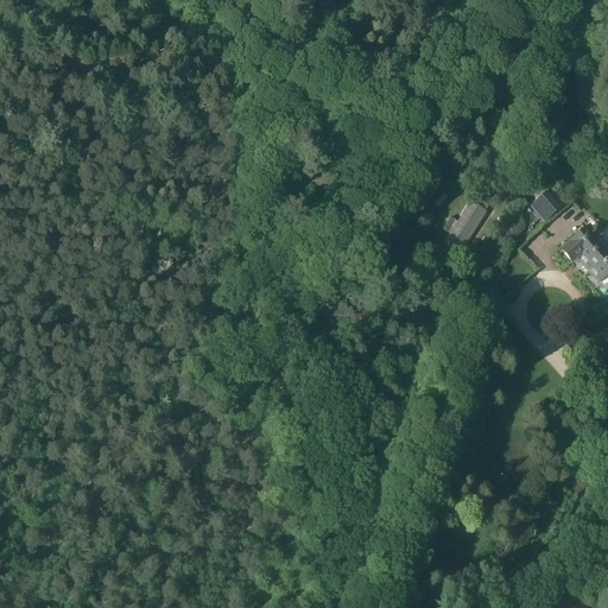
[(544,225),(567,206),(552,189),(530,208),(544,225)]
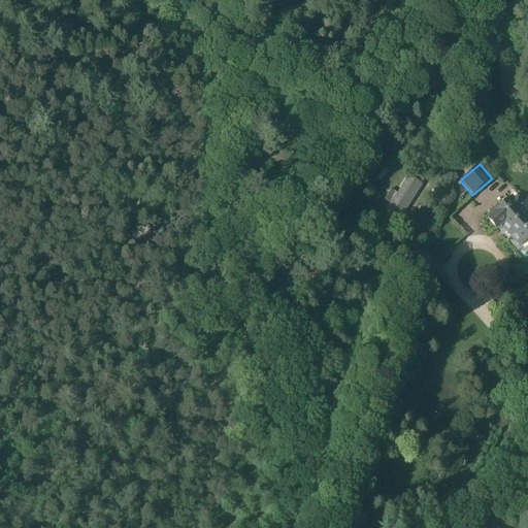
[(403,217),(423,185),(408,175),(389,207),(403,217)]
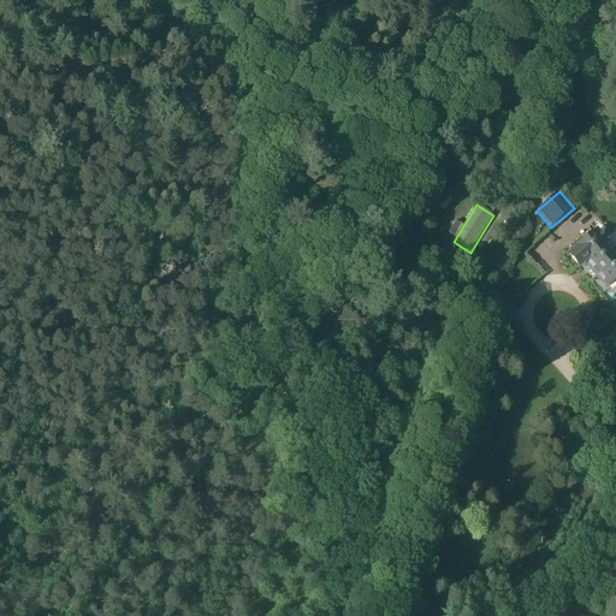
[(449,234),(455,237),(462,225),(457,220),(449,234)]
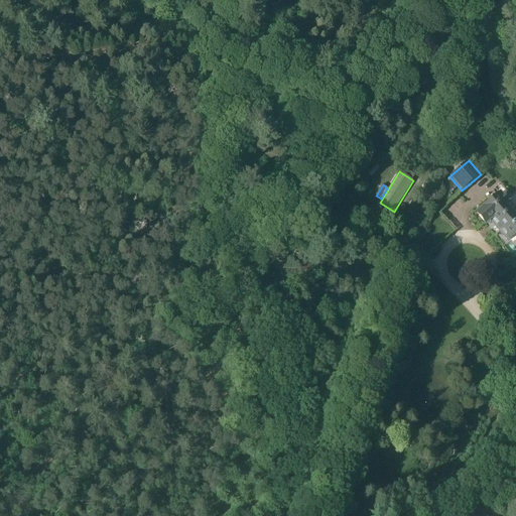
[(492,223),(493,225),(500,233),(508,243),(515,236),(515,190),(507,199),(503,194),(502,192),(500,194),(477,215),(487,227),(492,223)]
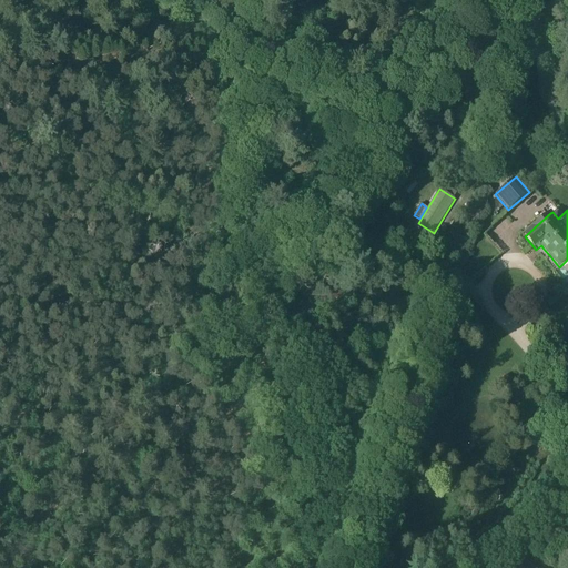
[(336,448),(348,452),(353,437),(341,434),(336,448)]
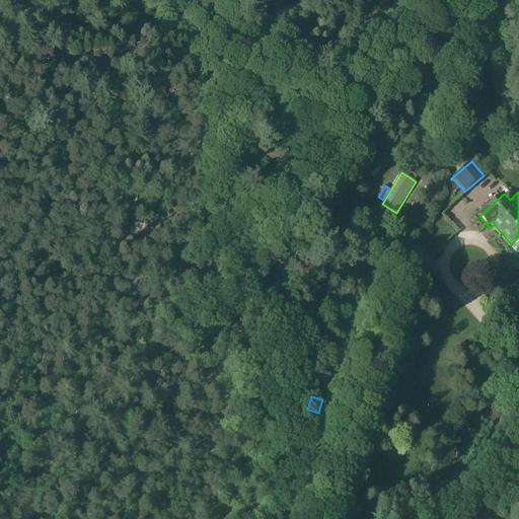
[(304,462),(306,450),(294,448),(292,460),(304,462)]
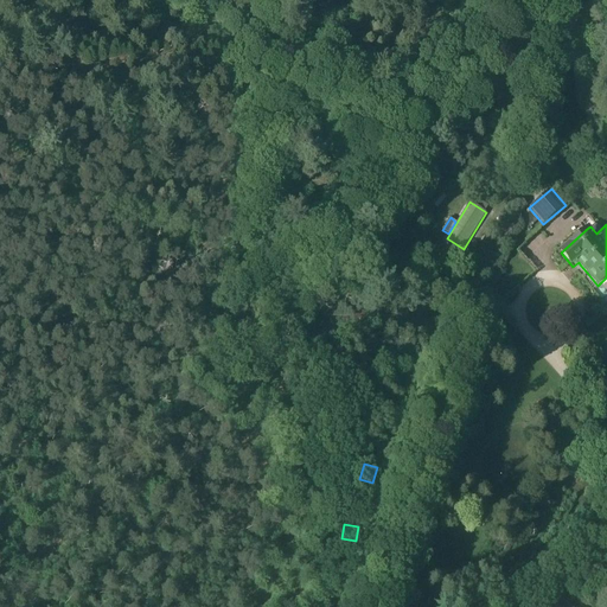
[(328,553),(326,566),(337,567),(339,554),(328,553)]
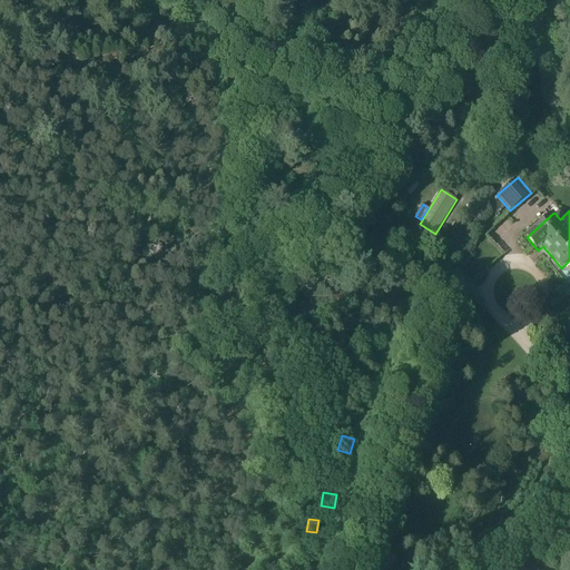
[(550,569),(531,557),(523,568),(526,569),(550,569)]
